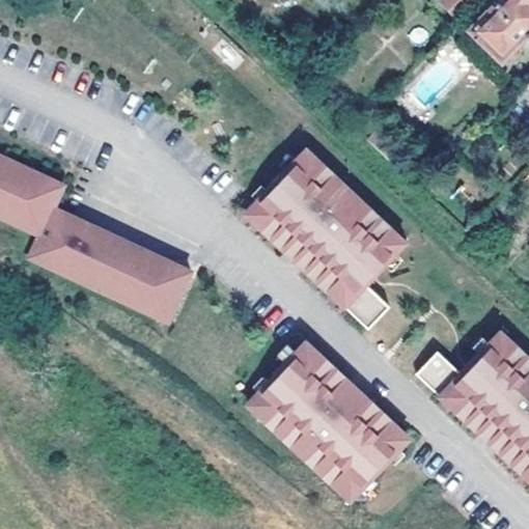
[(443,0),(457,15),(471,0),(443,0)]
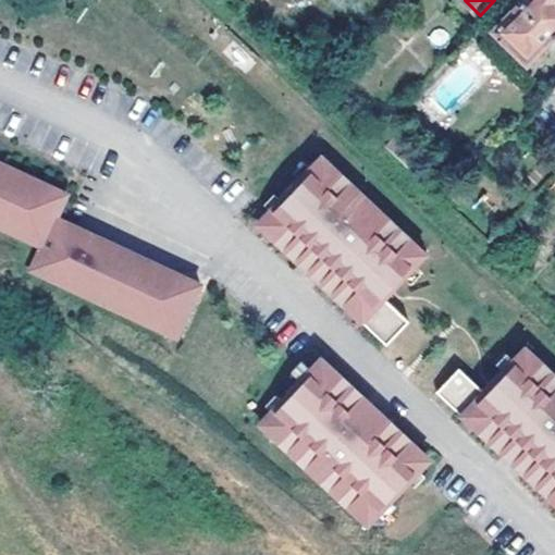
[(526,60),(554,29),(554,0),(518,0),(493,27),(526,60)]
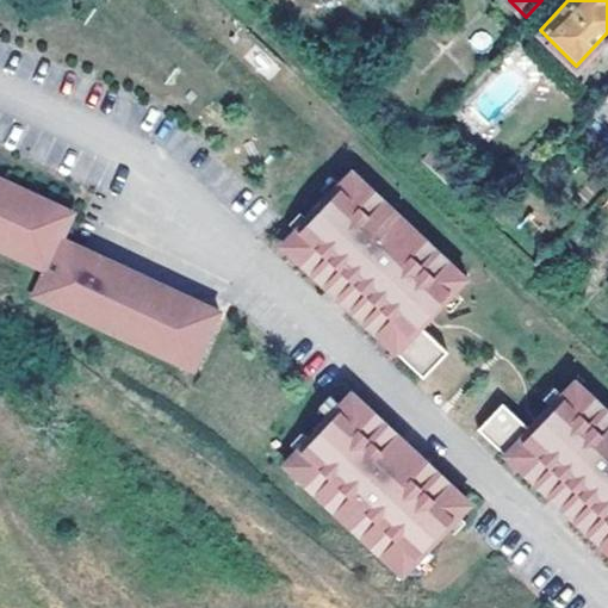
[(422,156),(434,168),(444,160),(429,148),(422,156)]
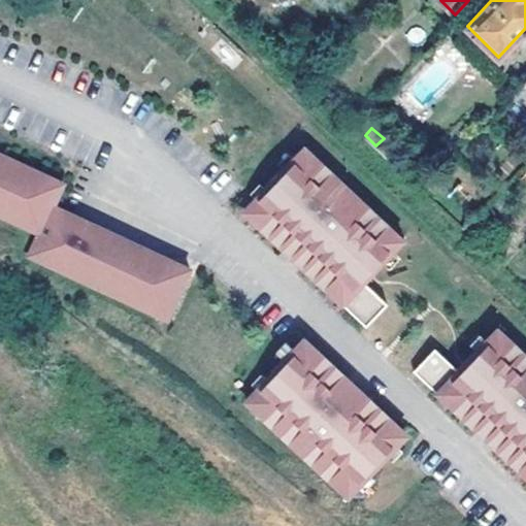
[(240,216),(366,325),(387,302),(363,280),(403,238),(299,149),(281,171),(277,168),(258,190),(261,193),(240,216)]
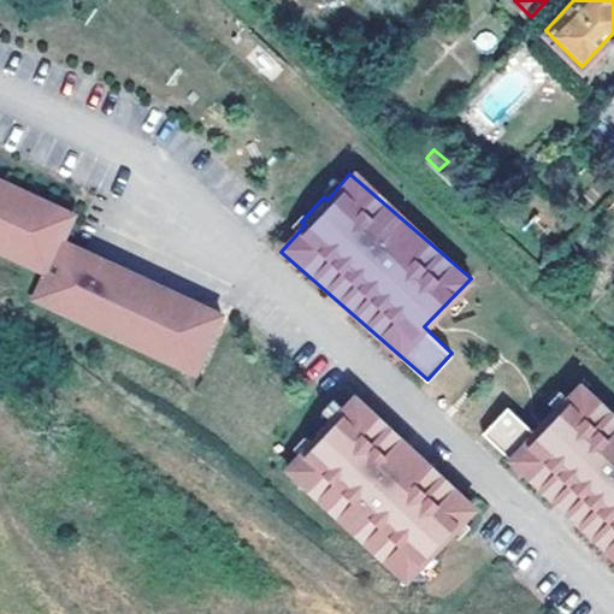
[(0,251),(45,272),(33,299),(194,372),(222,313),(62,238),(74,212),(0,178),(0,251)]
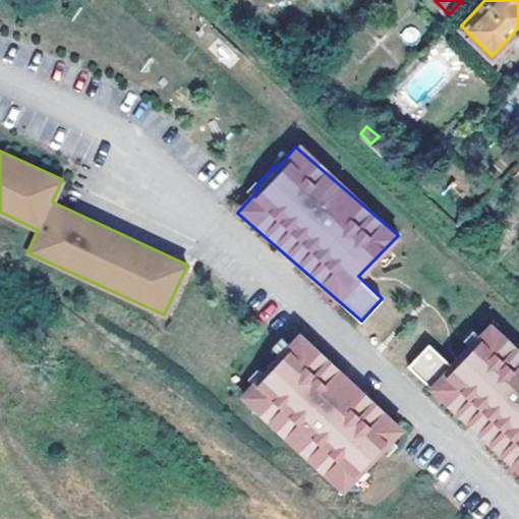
[(518,347),(489,321),(451,362),(429,342),(407,364),(518,467),(518,347)]
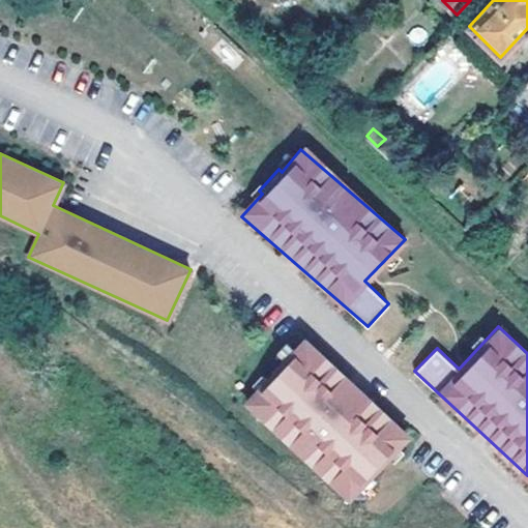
[(268,382),(248,404),(348,496),(369,474),(372,477),(390,457),(388,453),(407,433),(308,341),(288,360),(286,358),(265,380),(268,382)]
